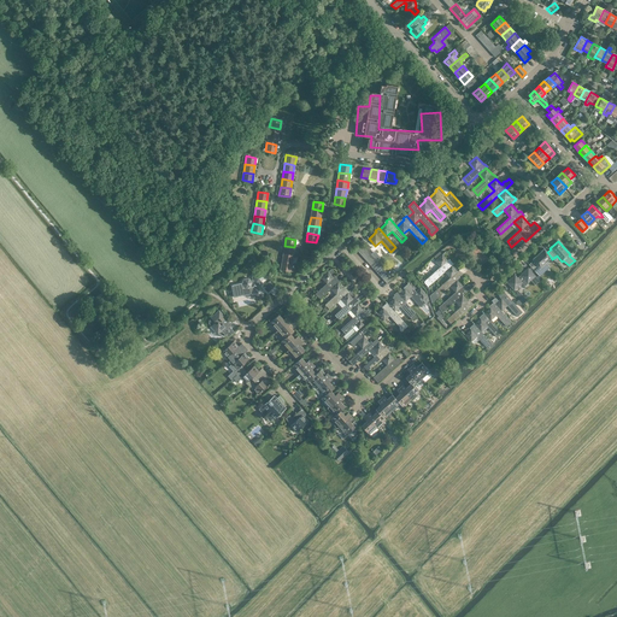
[(544,248),(538,254),(545,262),(551,257),(547,252),(544,248)]
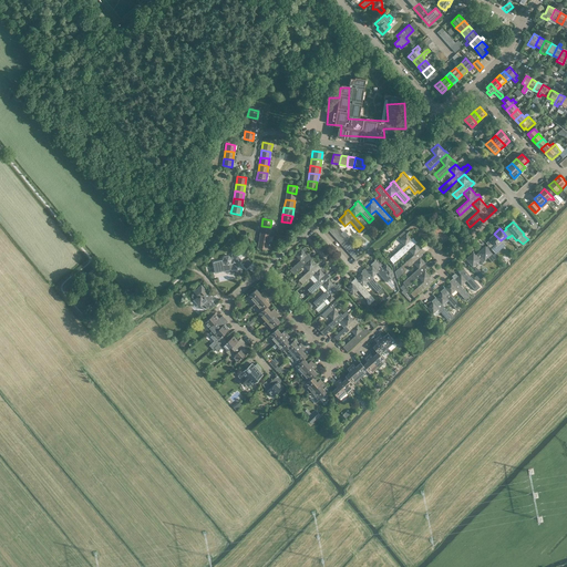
[(409,249),(415,244),(416,243),(414,239),(413,241),(406,234),(400,239),(404,245),(390,258),(390,260),(393,264),(409,249)]
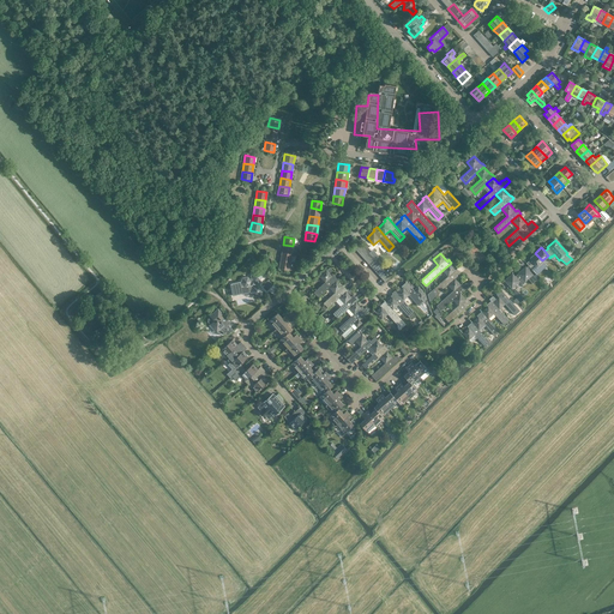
[(546,264),(542,260),(535,253),(530,258),(533,262),(528,265),(536,274),(546,264)]
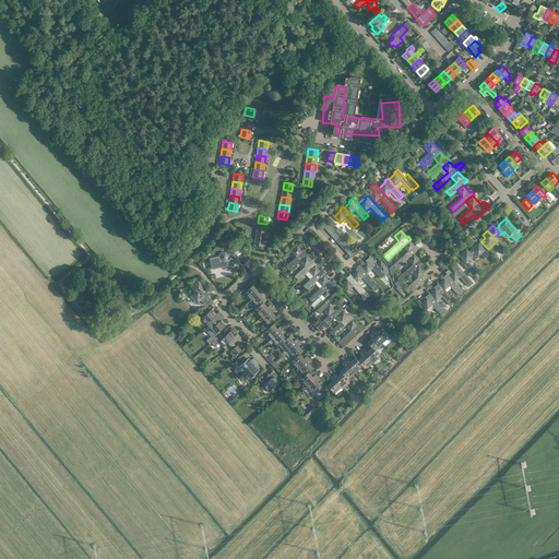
[(264,239),(256,237),(254,245),(263,247),(264,239)]
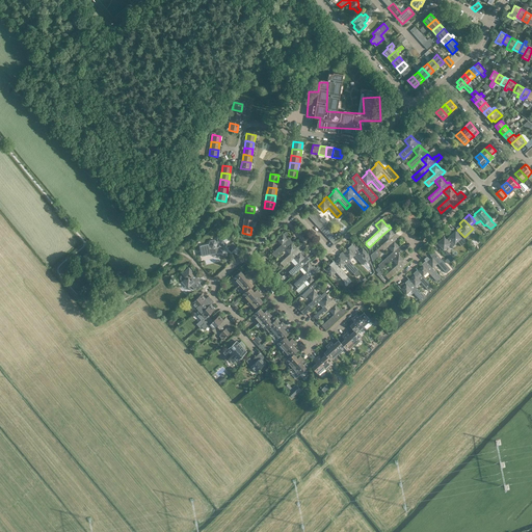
[(372,261),(388,247),(394,242),(399,237),(397,235),(396,236),(390,229),(383,234),(388,240),(370,256),(372,261)]
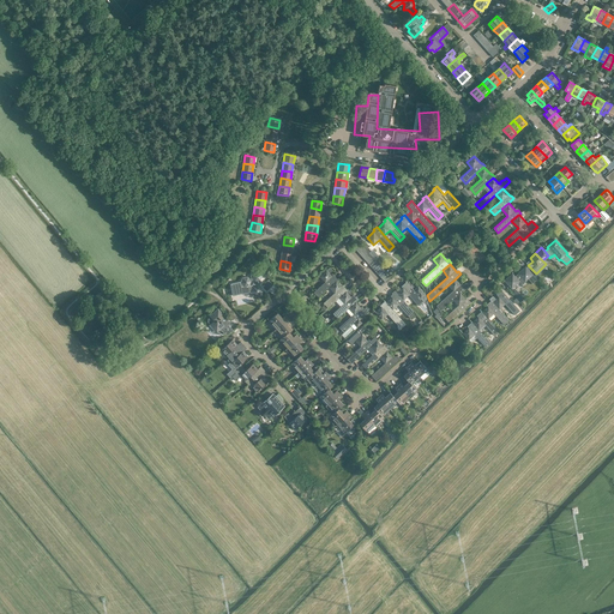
[(533,283),(537,280),(525,266),(515,276),(512,274),(504,281),(511,289),(519,282),(522,284),(524,282),(528,278),(533,283)]
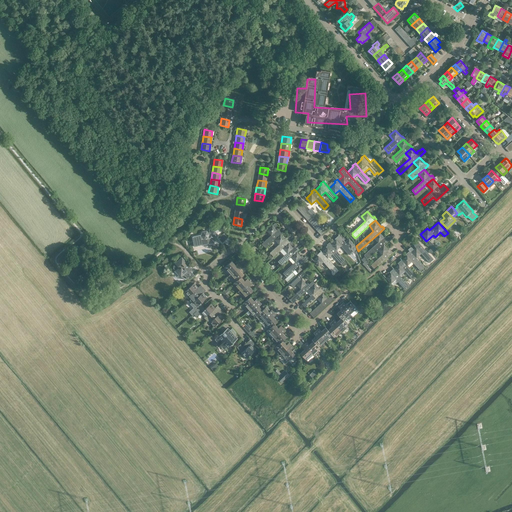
[(274,239),(280,234),(281,233),(279,231),(278,232),(275,228),(277,226),(277,225),(275,223),(274,223),(266,231),(271,235),(261,244),(265,248),(274,239)]
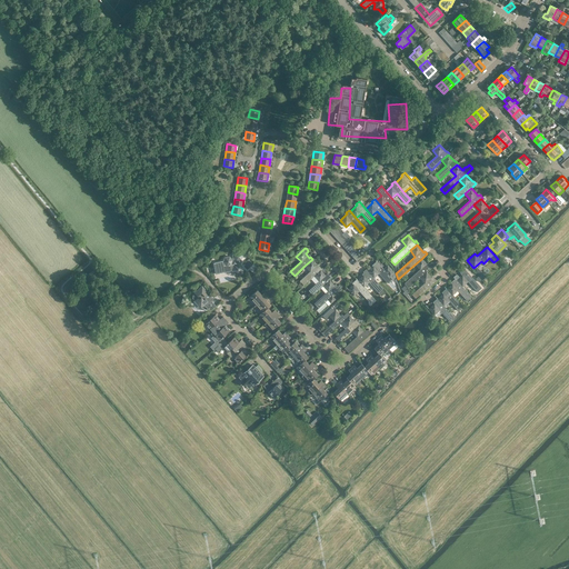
[(218,273),(222,273),(232,271),(236,275),(241,273),(242,269),(239,265),(242,255),(239,251),(233,252),(232,257),(233,258),(232,259),(229,257),(225,258),(222,262),(222,261),(215,262),(218,273)]
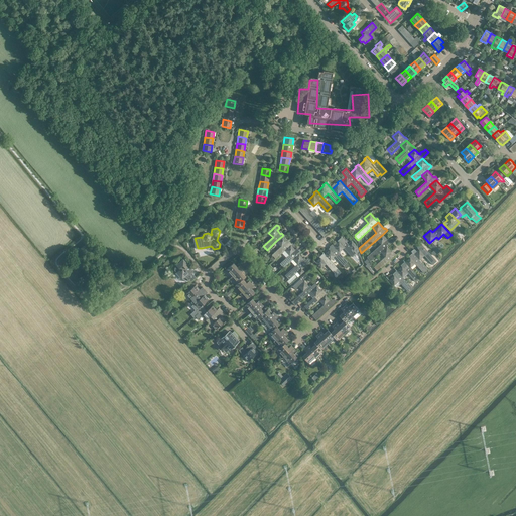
[(382,235),(376,240),(381,245),(367,257),(370,261),(380,252),(387,247),(386,247),(394,240),(391,238),(388,241),(382,235)]
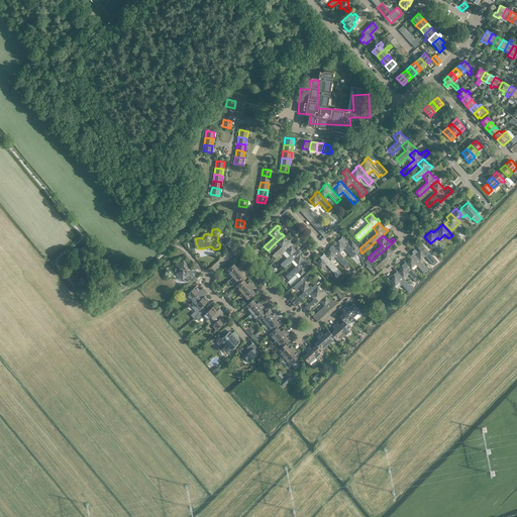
[(283,236),(277,241),(282,246),(272,255),(276,260),(285,250),(291,245),(292,244),(290,242),(289,243),(283,236)]
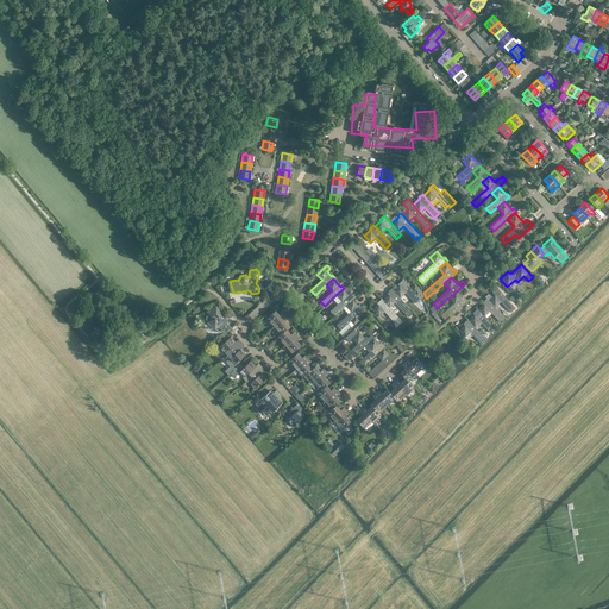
[(415,303),(416,303),(418,306),(421,302),(420,300),(424,296),(421,292),(414,283),(410,288),(402,280),(400,282),(401,283),(394,290),(400,297),(406,293),(415,303)]
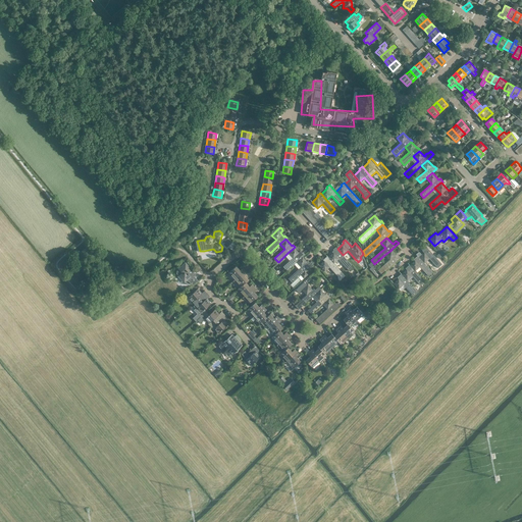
[(424,263),(426,265),(427,266),(431,262),(437,268),(440,265),(441,264),(425,246),(424,247),(425,247),(423,249),(425,250),(423,252),(423,253),(421,254),(419,252),(418,252),(416,254),(417,256),(424,263)]
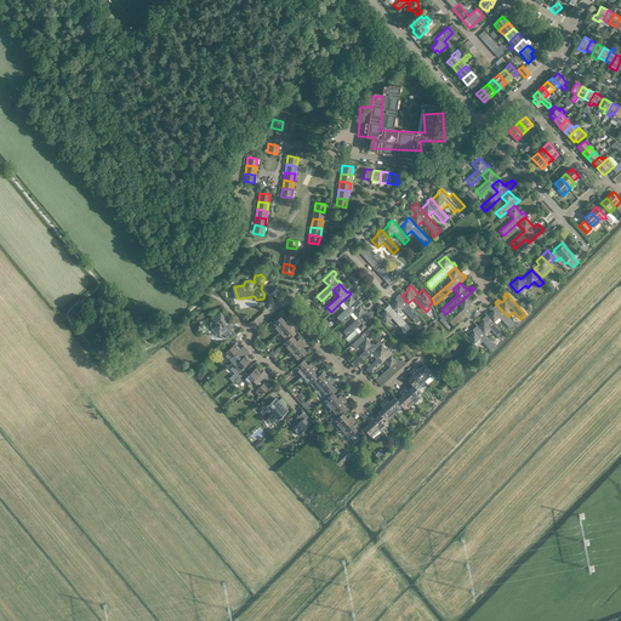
[(102,295),(97,298),(102,306),(108,301),(102,295)]
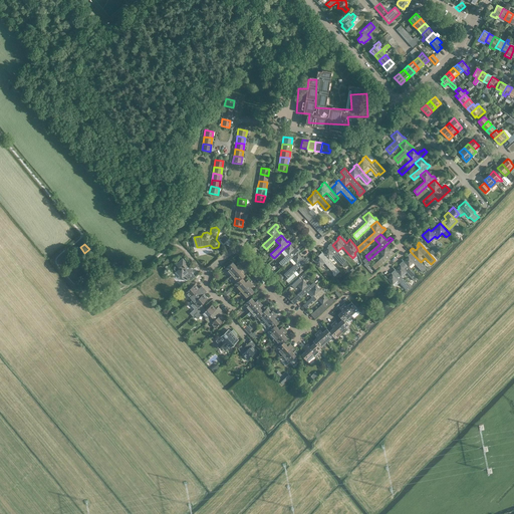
[(289,244),(283,249),(288,254),(279,263),(282,267),(291,258),(297,253),(300,251),(298,248),(296,249),(295,248),(294,249),(289,244)]
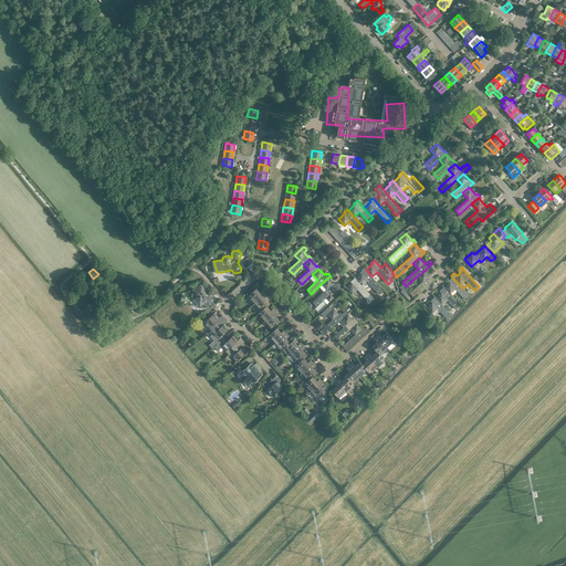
[(380,286),(371,276),(366,270),(365,269),(362,271),(363,272),(356,279),(362,285),(367,281),(376,291),(379,294),(384,291),(380,287),(380,286)]
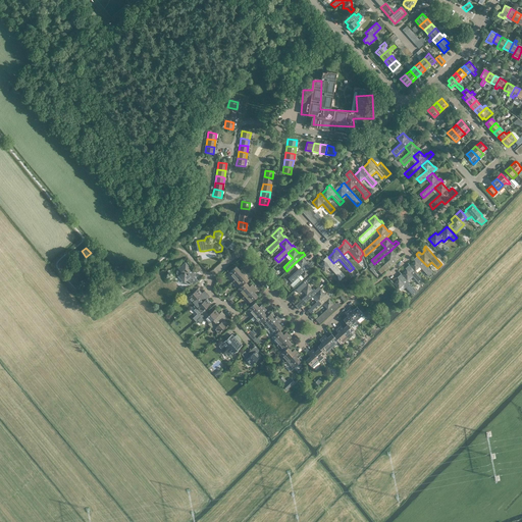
[(392,250),(384,255),(388,260),(383,265),(377,270),(381,274),(392,265),(401,257),(399,255),(397,256),(392,250)]
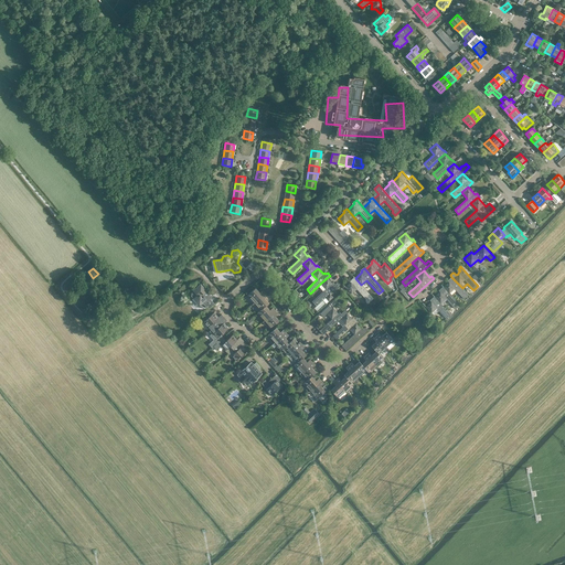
[(355,278),(354,277),(351,279),(352,280),(345,287),(351,294),(356,289),(365,299),(365,301),(368,304),(373,298),(363,287),(361,285),(355,278)]
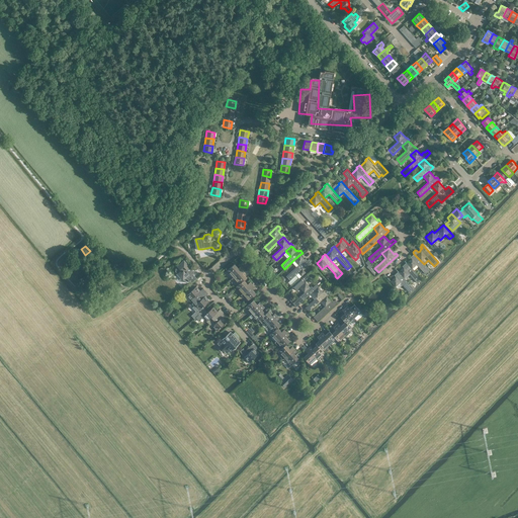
[(421,261),(414,254),(412,256),(413,258),(407,263),(412,269),(417,265),(425,274),(429,270),(424,264),(423,263),(421,261)]
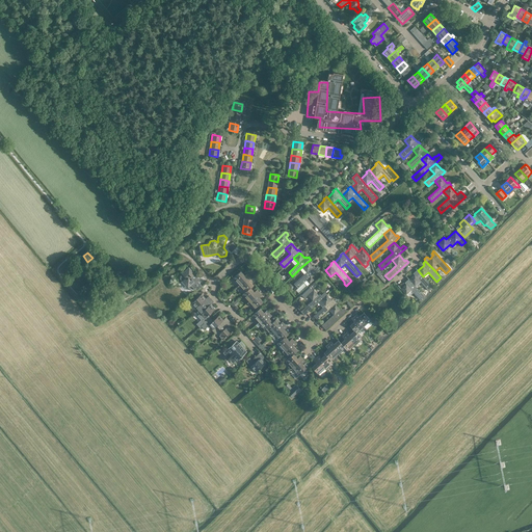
[(317,266),(315,267),(314,268),(308,262),(301,267),(307,272),(293,284),(297,288),(307,281),(310,284),(314,280),(311,276),(320,268),(318,266),(317,266)]
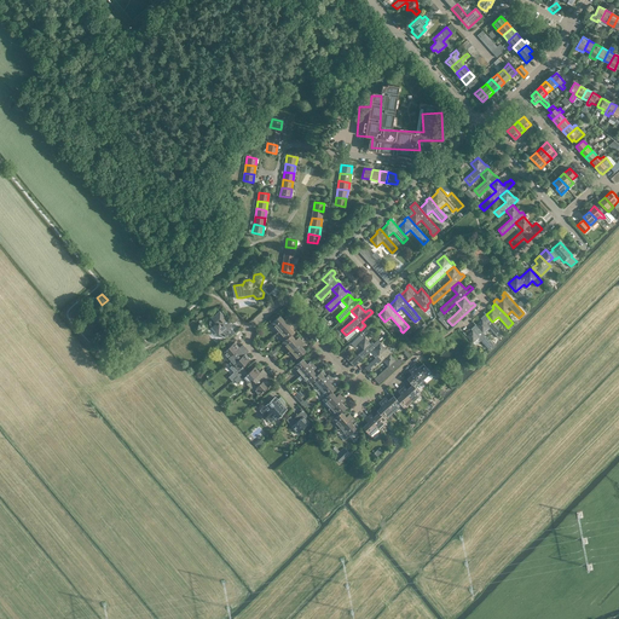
[(189,320),(191,324),(201,316),(197,312),(189,320)]
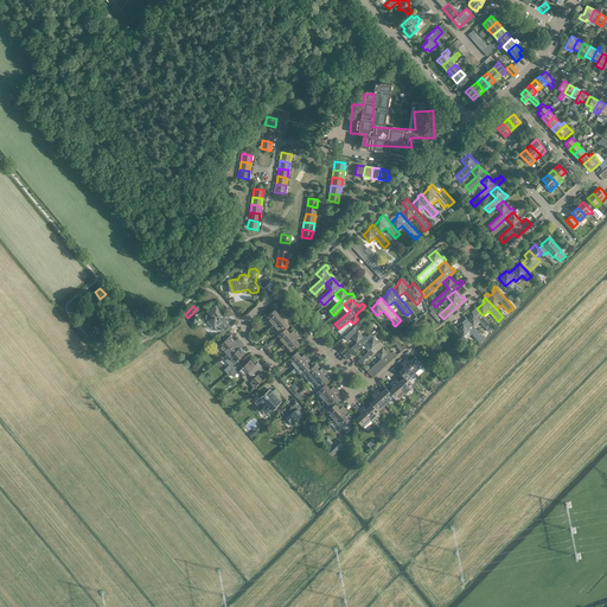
[(224,331),(224,332),(230,327),(225,321),(228,318),(228,317),(228,315),(227,315),(225,315),(224,315),(216,306),(208,313),(205,315),(205,319),(208,321),(215,330),(217,326),(221,328),(221,330),(221,331),(222,331),(223,331),(224,331)]
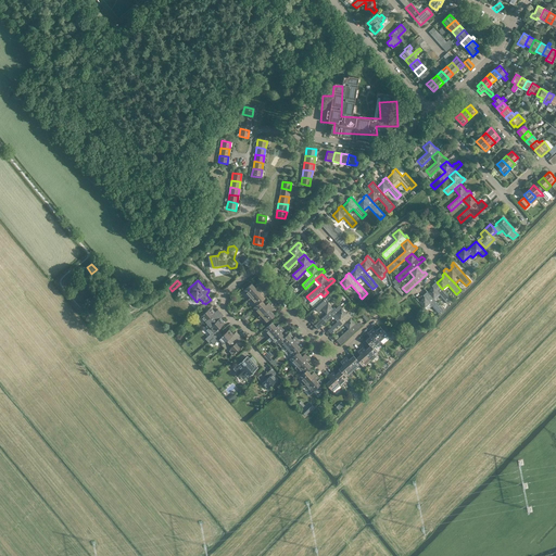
[(90,286),(83,282),(78,292),(86,297),(90,286)]
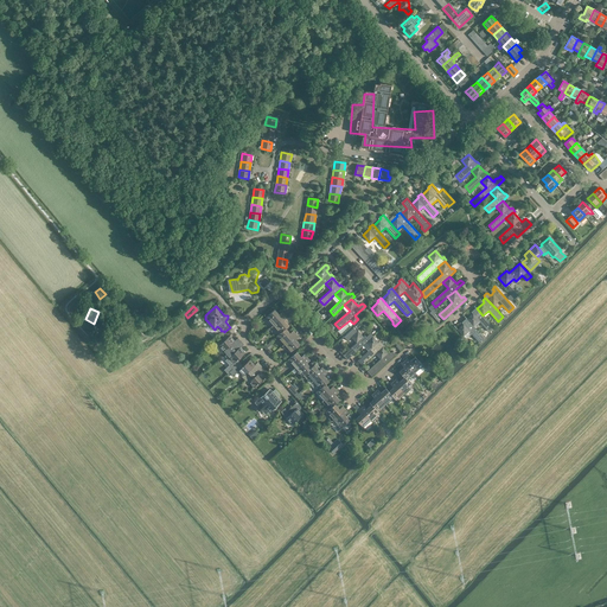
[(483,315),(477,308),(475,308),(471,312),(472,313),(467,319),(466,318),(473,326),(479,321),(489,331),(493,326),(483,315)]
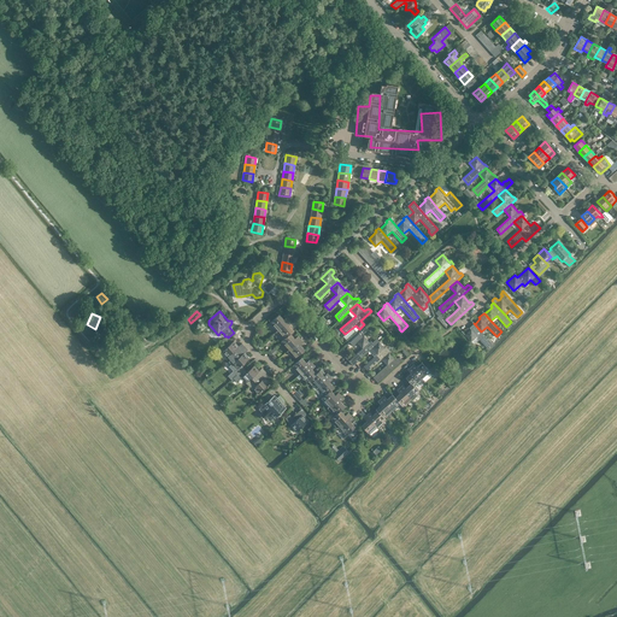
[(270,323),(277,331),(289,319),(287,317),(283,319),(278,315),(270,323)]
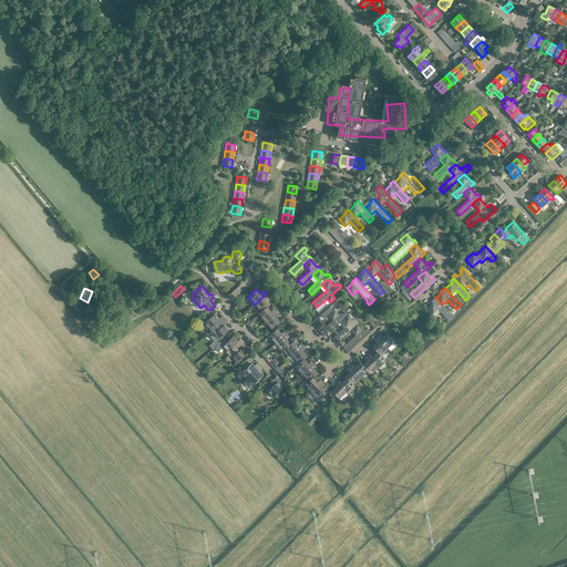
[(268,297),(266,294),(255,305),(261,311),(267,307),(270,305),(266,299),(268,297)]
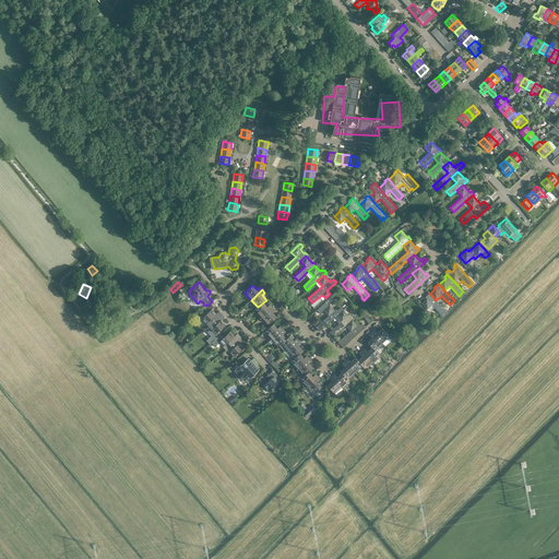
[(420,304),(427,310),(431,305),(441,314),(445,310),(436,300),(429,293),(425,297),(426,298),(420,304)]
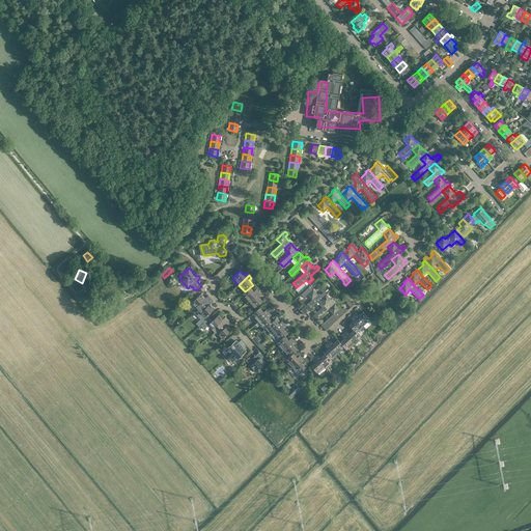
[(248,302),(258,291),(256,289),(253,291),(250,287),(245,291),(242,294),(245,297),(244,298),(248,302)]
